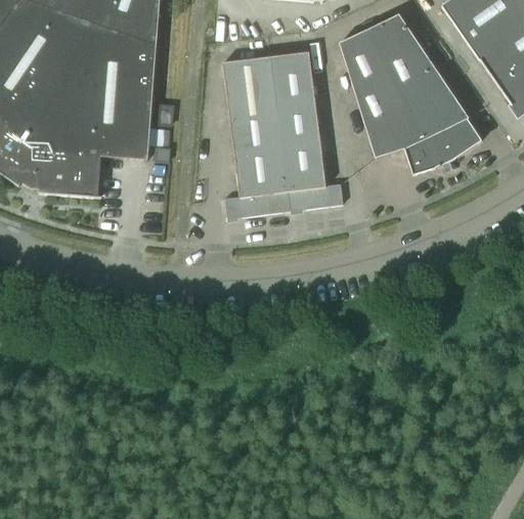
[(15,0),(0,23),(0,171),(19,184),(22,180),(30,185),(39,186),(39,191),(97,196),(100,155),(147,158),(160,0),(15,0)]
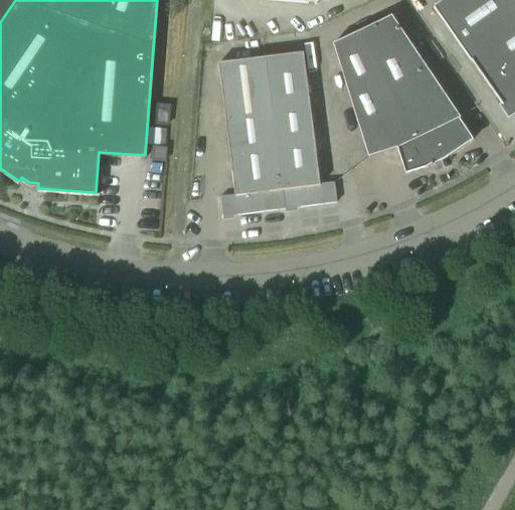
[(0,0),(0,22),(15,0),(0,0)]
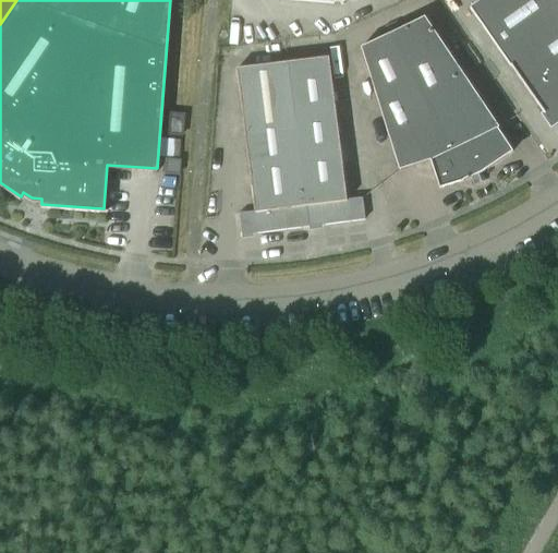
[(474,0),(470,3),(544,111),(545,110),(549,107),(557,108),(557,0),(474,0)]
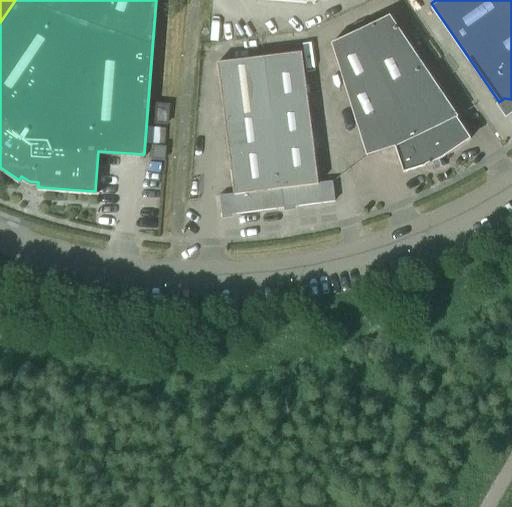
[(444,153),(470,135),(457,115),(458,114),(390,12),(331,40),(366,153),(395,144),(403,169),(425,162),(432,159),(436,166),(447,161),(444,153)]
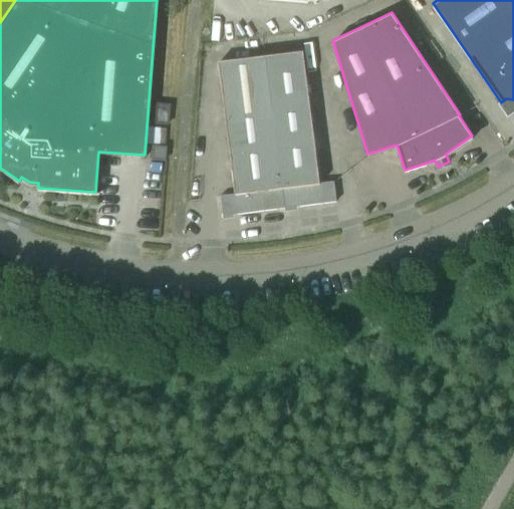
[(264,53),(284,203),(296,202),(296,204),(336,199),(333,179),(319,181),(303,49),(264,53)]
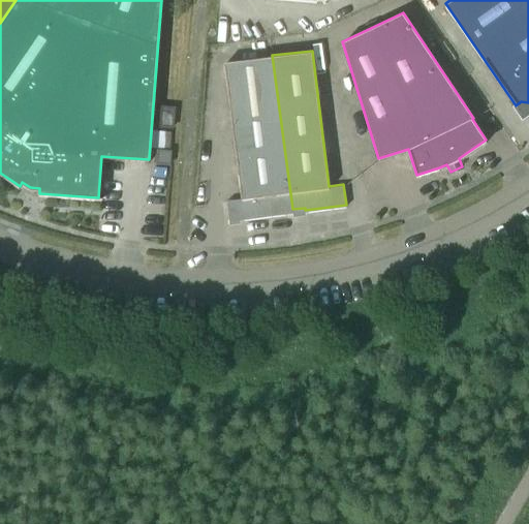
[(292,209),(272,55),(224,61),(242,196),(226,198),(229,219),(293,211),(292,209)]
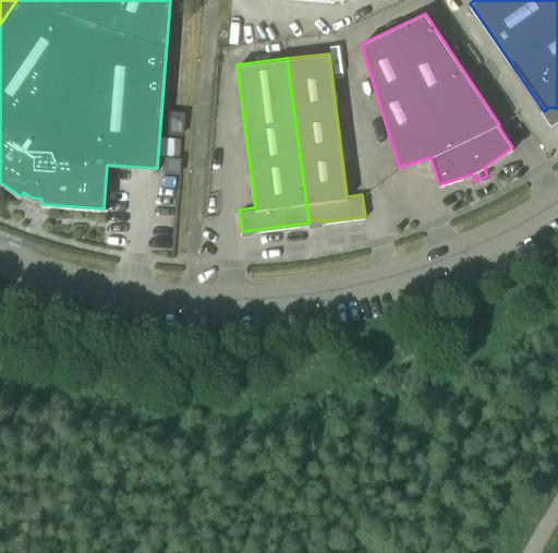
[(182,131),(184,111),(171,110),(169,130),(182,131)]
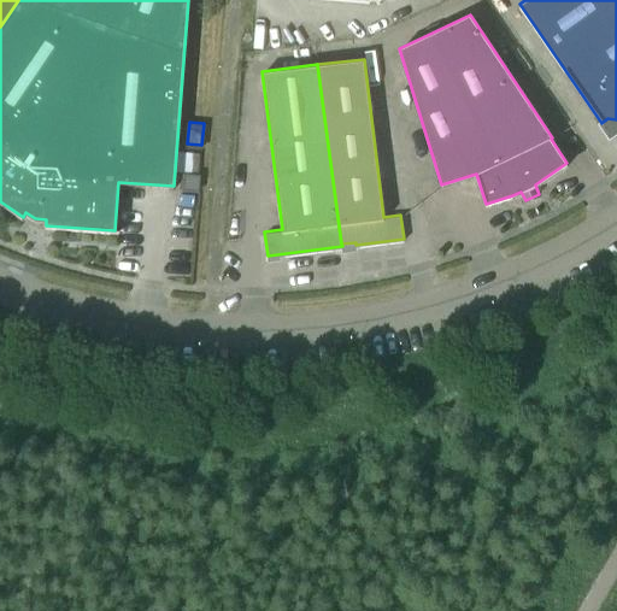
[(198,188),(199,174),(184,172),(183,187),(198,188)]
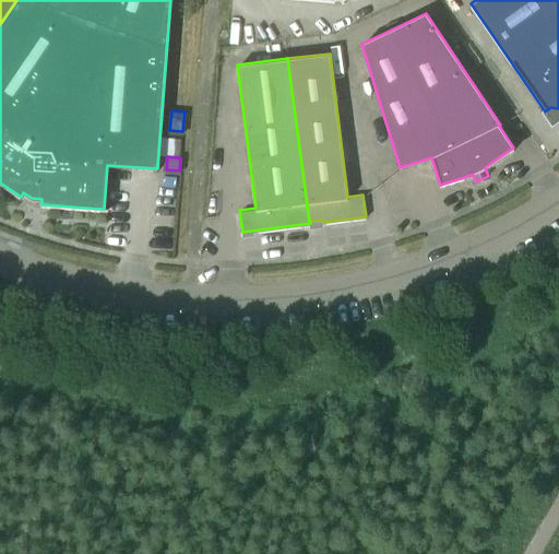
All buildings are outlined.
